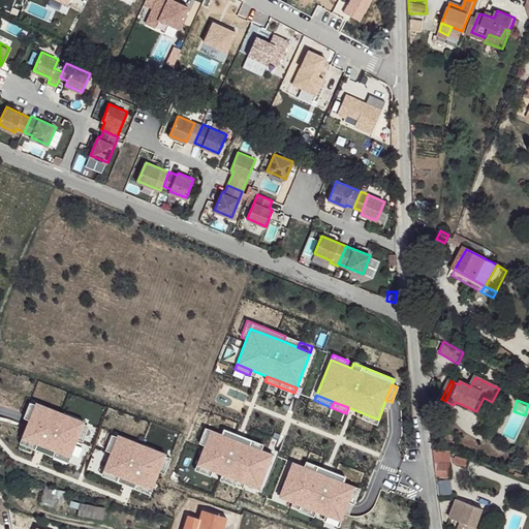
[(85,423),(36,403),(36,405),(30,421),(22,438),(36,444),(34,449),(53,458),(55,452),(70,459),(78,440),(84,425),(85,423)]
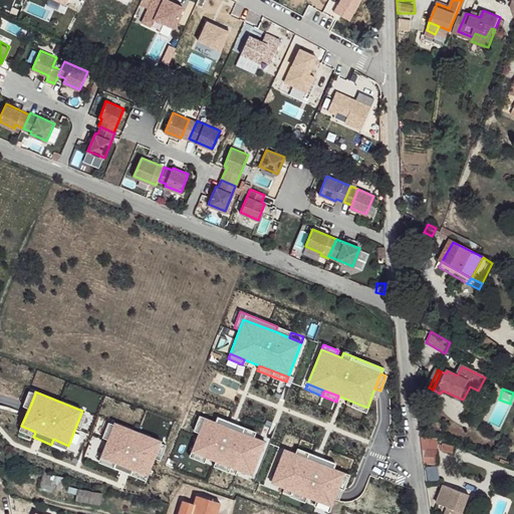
[(29,409),(35,394),(30,392),(23,406),(29,409)]
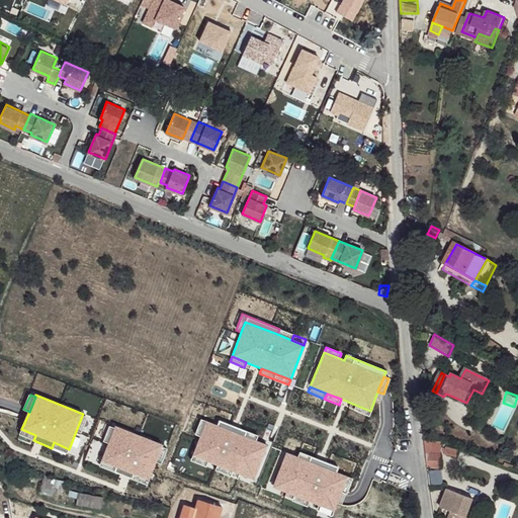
[(368,416),(370,411),(355,405),(353,410),(368,416)]
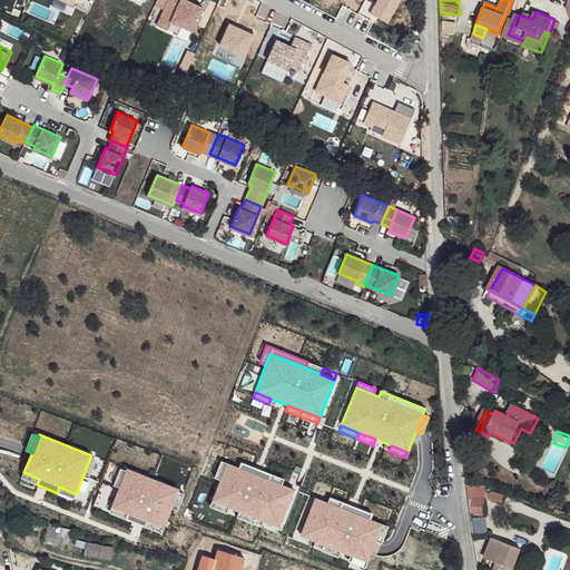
[(479,455),(469,455),(469,468),(480,469),(479,455)]
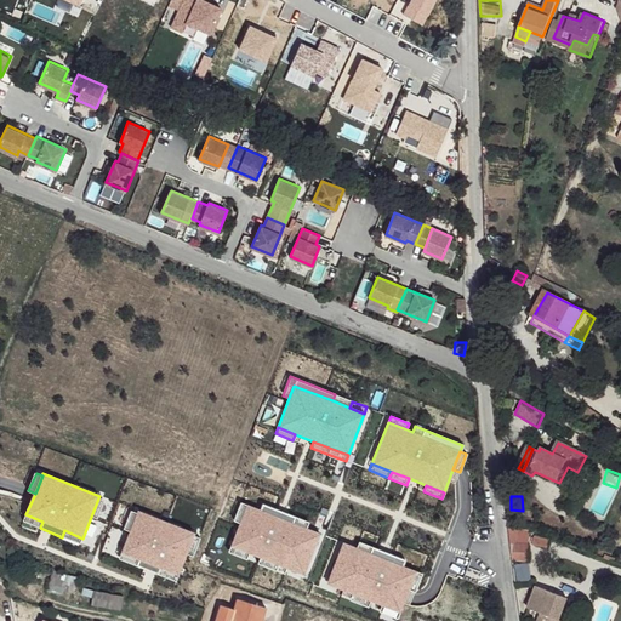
[(97,519),(104,502),(98,499),(91,517),(97,519)]
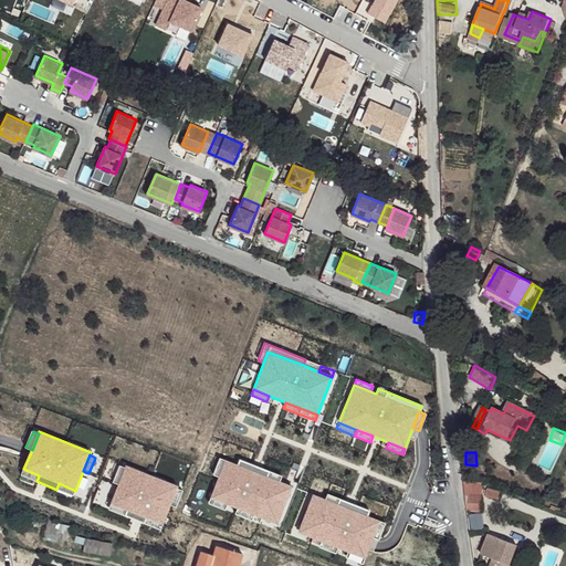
[(274,530),(291,486),(279,482),(269,478),(271,472),(240,460),(238,465),(224,461),(208,504),(274,530)]
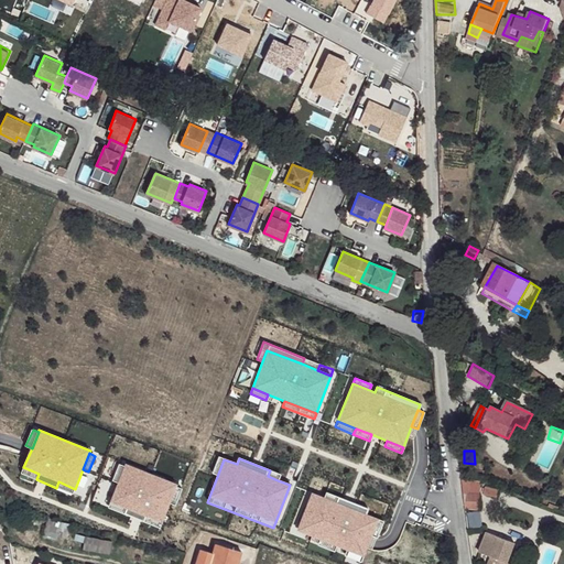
[(176,486),(126,464),(125,466),(117,484),(109,503),(125,510),(122,516),(142,523),(144,518),(160,524),(167,506),(175,488),(176,486)]
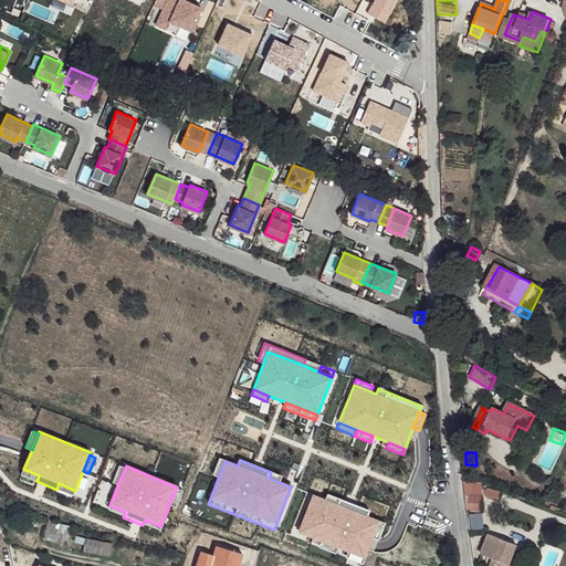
[(117,485),(125,468),(119,465),(112,483),(117,485)]
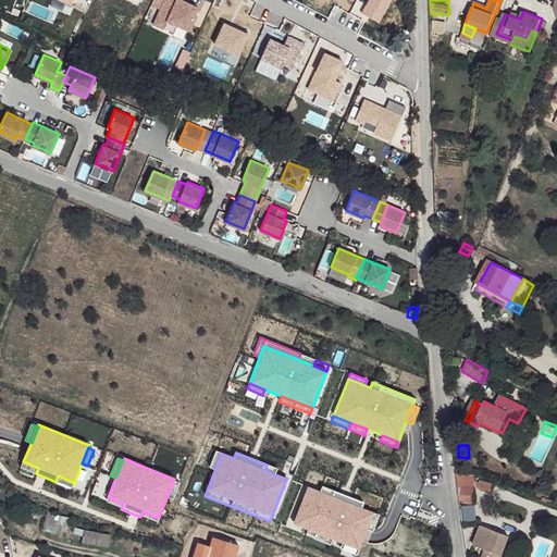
[(38,468),(23,461),(21,467),(36,473),(38,468)]
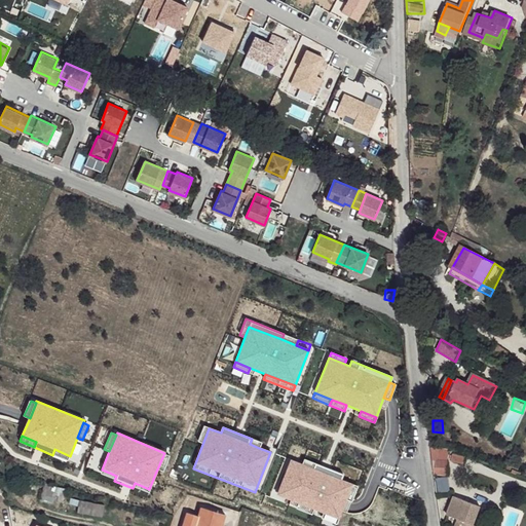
[(250,444),(259,448),(261,443),(252,439),(250,444)]
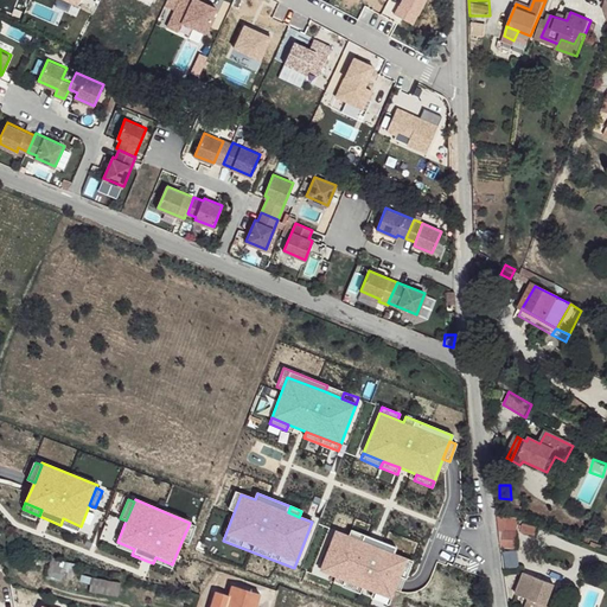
[(77,532),(81,526),(63,518),(61,525),(77,532)]
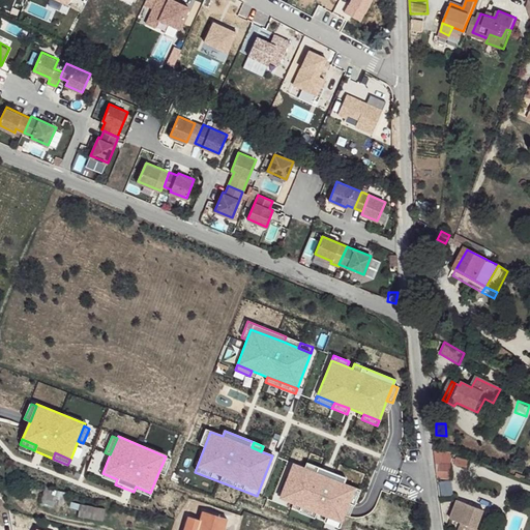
[(170,461),(165,459),(157,475),(164,477),(170,461)]
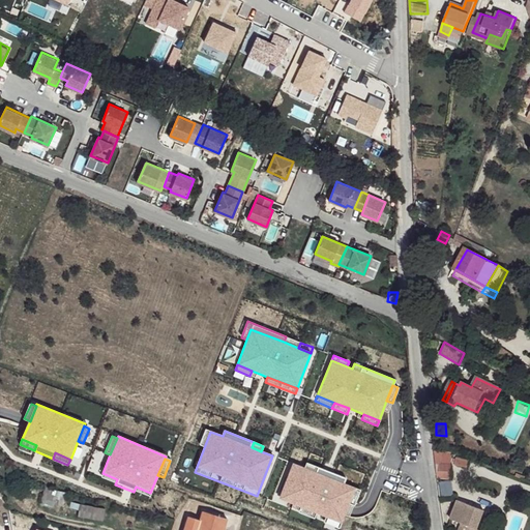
[(275,503),(340,528),(342,523),(349,503),(355,488),(344,483),(346,478),(317,467),(315,472),(291,463),(275,503)]
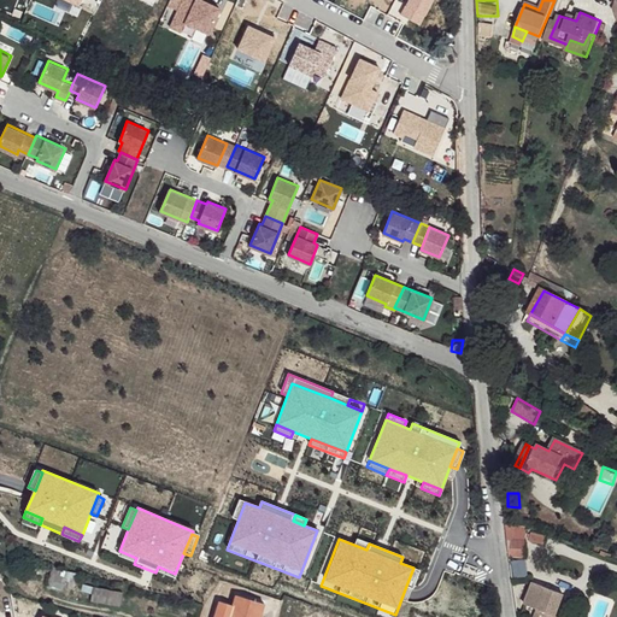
[(354,545),(366,550),(369,544),(357,539),(354,545)]
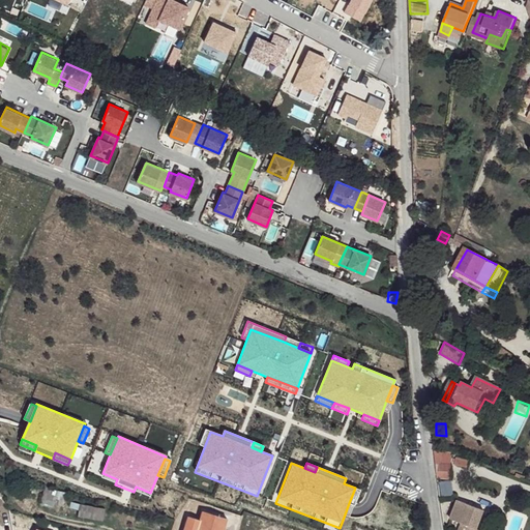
[(450,464),(439,463),(441,476),(450,477),(450,464)]
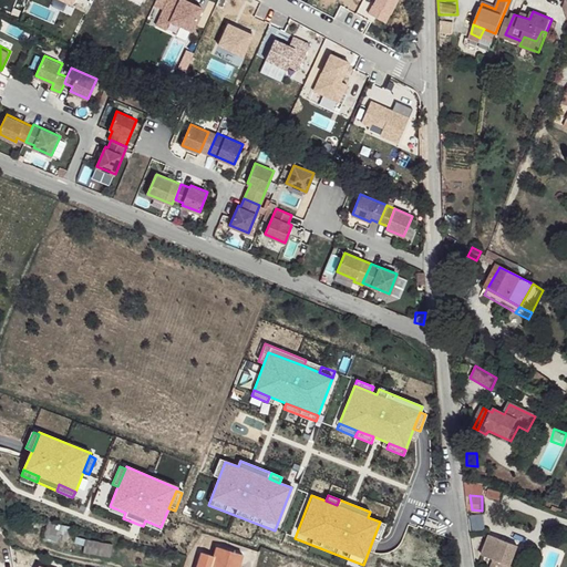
[(123,518),(125,513),(110,506),(107,512),(123,518)]
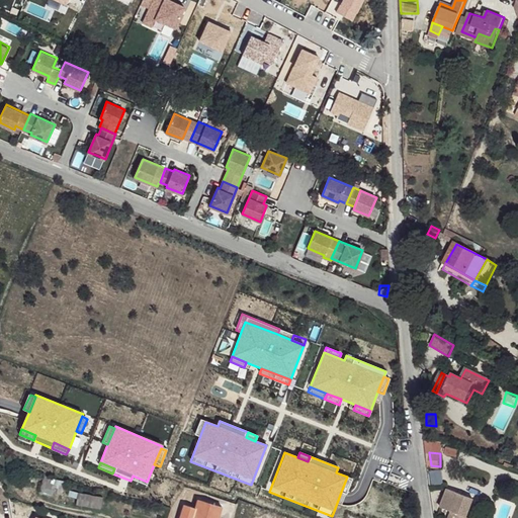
[(133,476),(131,481),(145,487),(147,482),(133,476)]
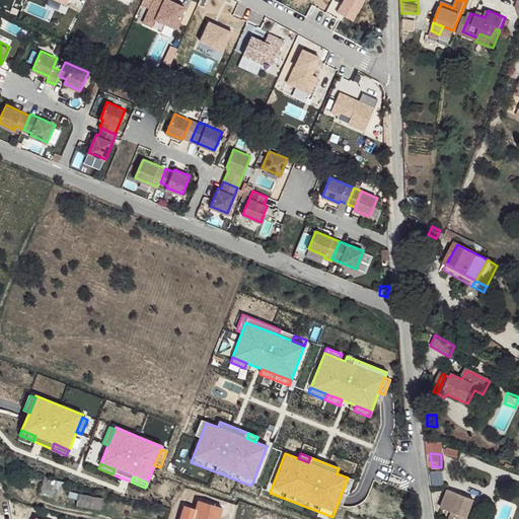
[(348,477),(342,493),(347,495),(353,479),(348,477)]
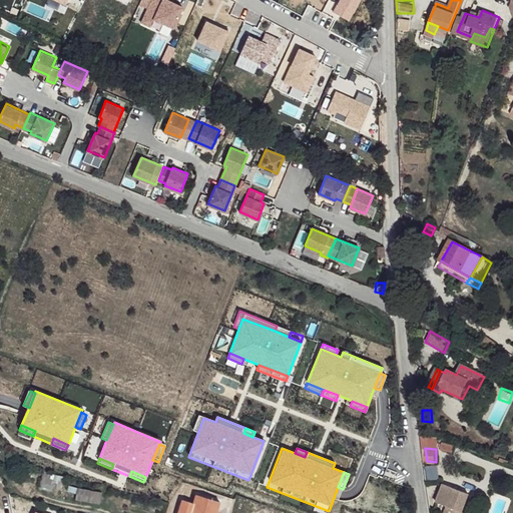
[(56,496),(100,504),(102,493),(63,486),(65,477),(43,473),(41,485),(58,488),(56,496)]
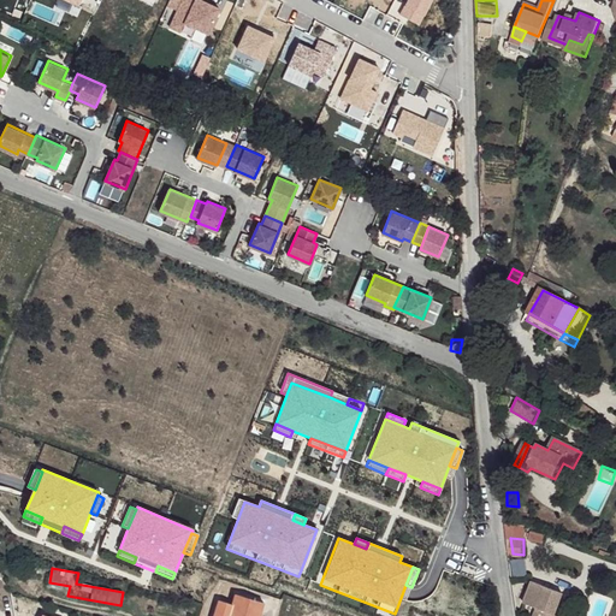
[(532,579),(523,598),(535,604),(531,615),(557,615),(558,614),(554,611),(562,592),(532,579)]
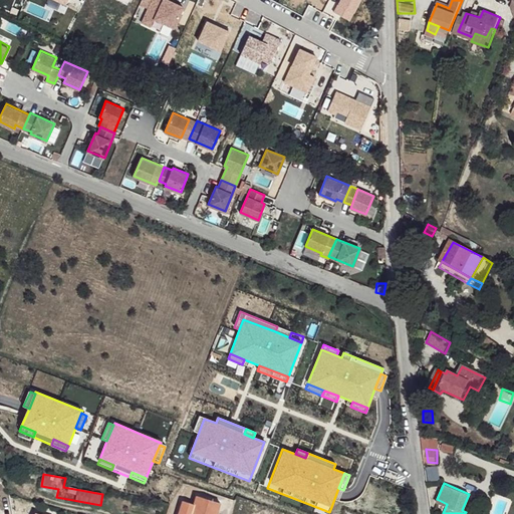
[(473,495),(469,494),(462,510),(466,512),(473,495)]
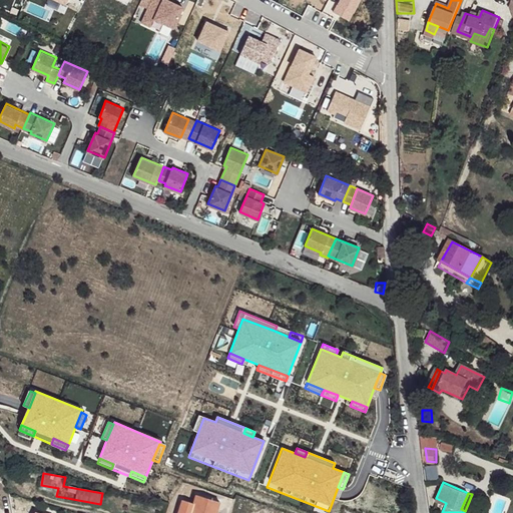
[(211,512),(215,502),(195,495),(192,502),(181,500),(176,512),(211,512)]
